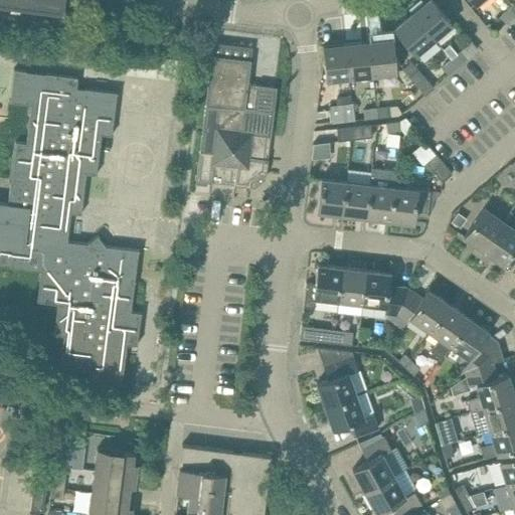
[(420,0),(410,9),(412,12),(412,13),(434,39),(452,23),(432,0),(427,0),(423,4),(420,0)]
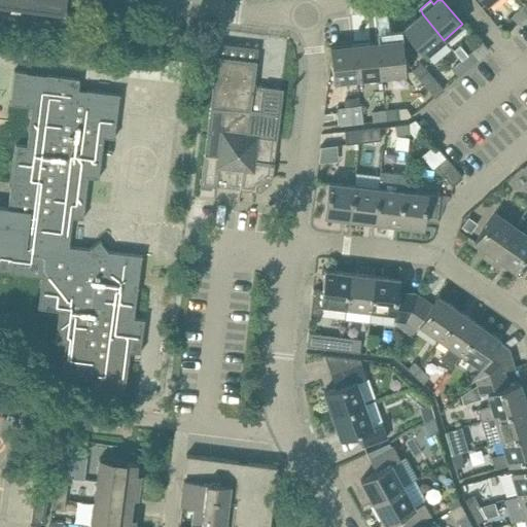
[(526,15),(521,8),(512,18),(518,25),(526,15)]
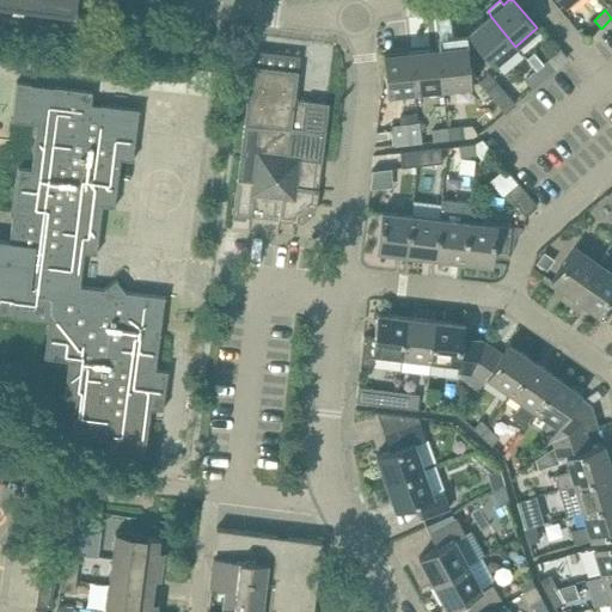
[(515,47),(490,16),(467,34),(494,65),(515,47)]
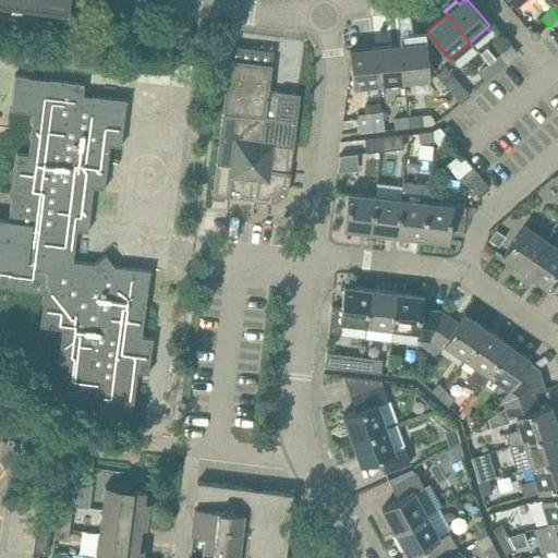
[(426,41),(400,45),(403,81),(429,79),(426,41)]
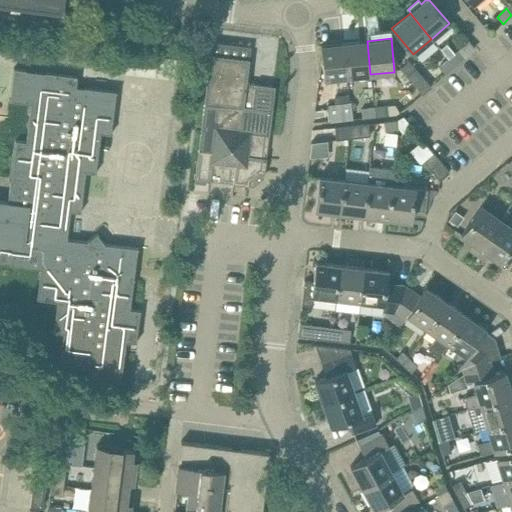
[(367,41),(344,43),(348,77),(370,74),(367,41)]
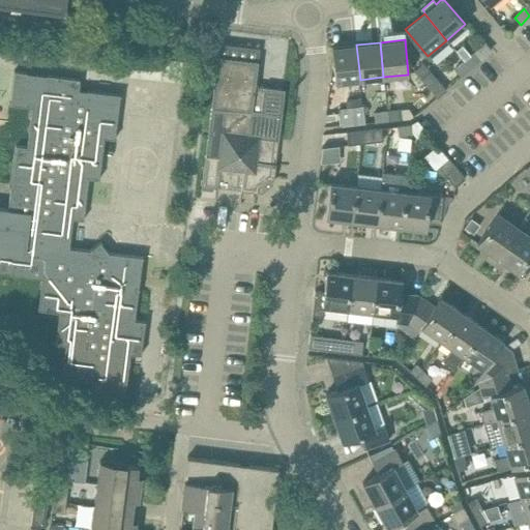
[(461,49),(458,52),(465,61),(470,68),(491,51),(486,43),(469,58),(461,49)]
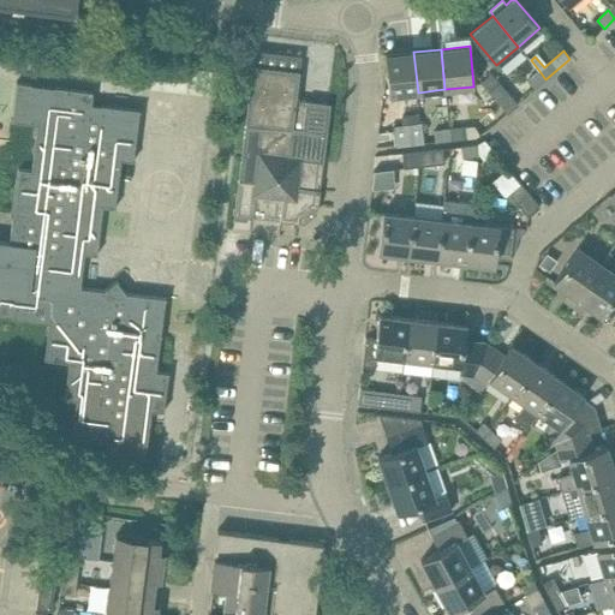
[(418,93),(413,52),(384,55),(389,95),(418,93)]
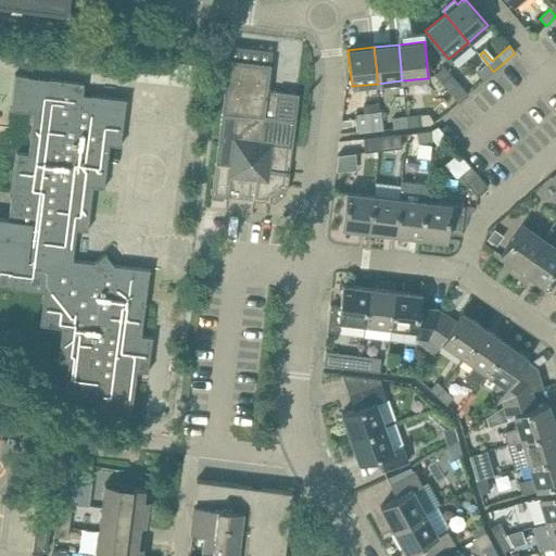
[(215,163),(212,194),(269,202),(270,196),(280,188),(287,188),(299,93),(267,90),(270,64),(228,59),(215,163)]
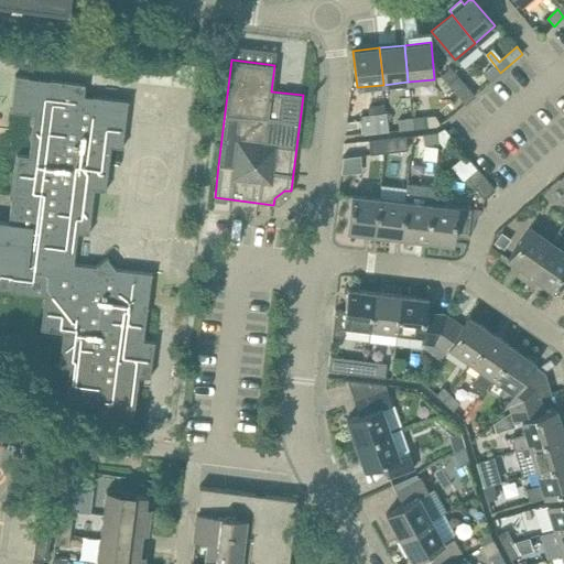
[(495,65),(484,74),(489,82),(500,73),(495,65)]
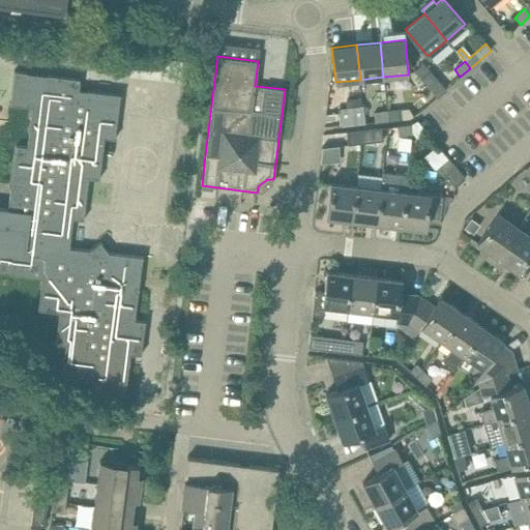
[(80,79),(13,70),(9,108),(33,111),(28,152),(17,150),(10,207),(0,207),(0,273),(42,278),(38,308),(59,313),(56,343),(69,346),(66,370),(93,373),(90,390),(125,394),(129,353),(141,355),(145,321),(134,320),(142,259),(109,254),(100,243),(89,251),(68,248),(72,218),(83,218),(88,178),(99,179),(104,138),(114,138),(121,95),(79,90),(80,79)]
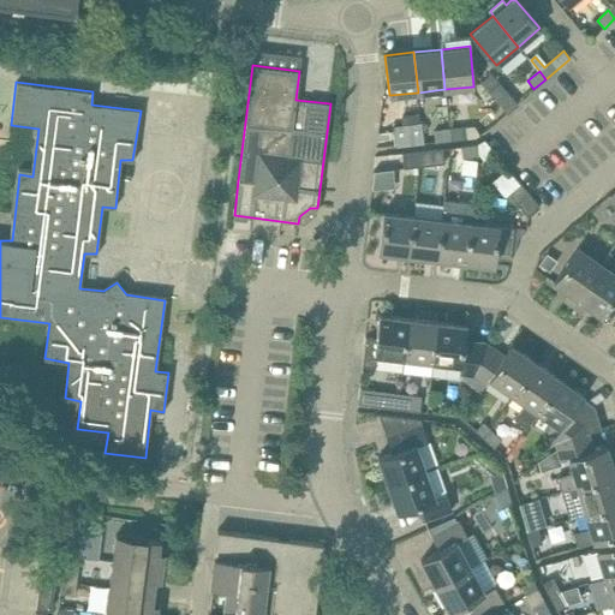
[(393,127),(394,147),(423,144),(421,125),(419,125),(418,114),(406,117),(407,126),(393,127)]
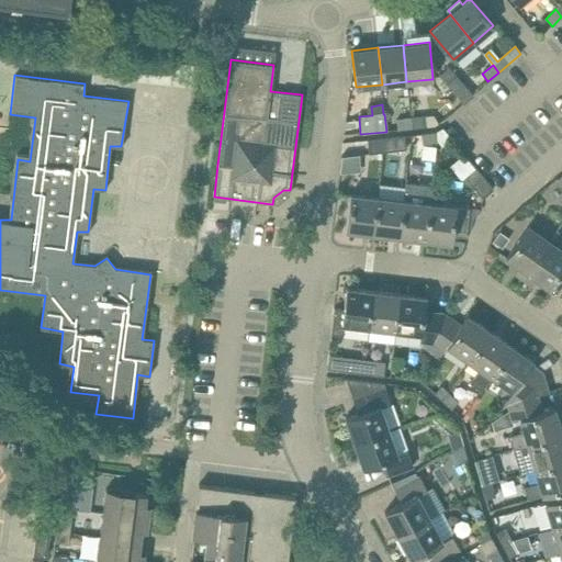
[(424,117),(411,119),(412,128),(425,126),(424,117)]
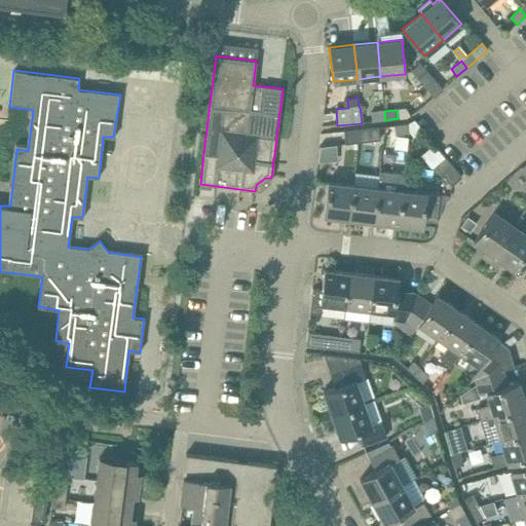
[(384,111),(371,113),(372,121),(385,120),(384,111)]
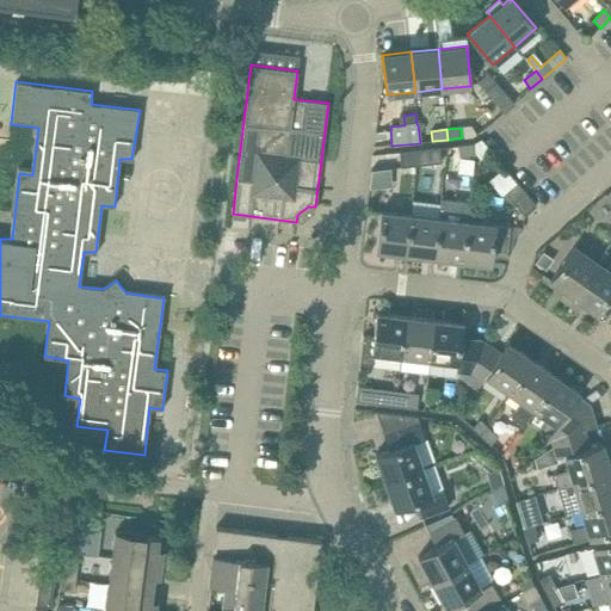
[(475,155),(475,152),(474,144),(460,146),(461,156),(475,155)]
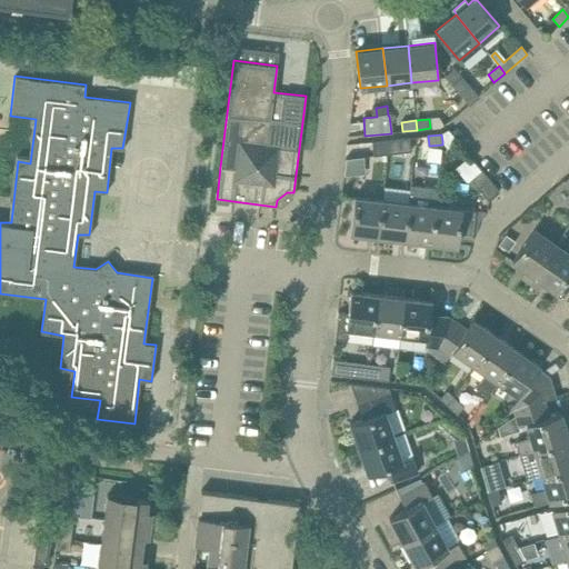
[(409,138),(399,139),(401,153),(410,152),(409,138)]
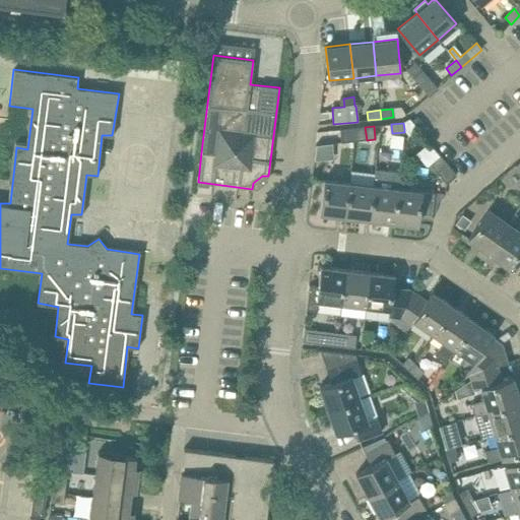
[(365,127),(339,130),(341,143),(367,140),(365,127)]
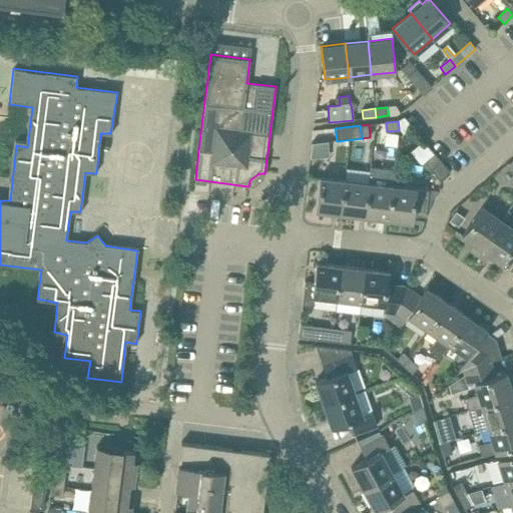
[(450,173),(434,153),(424,162),(441,181),(450,173)]
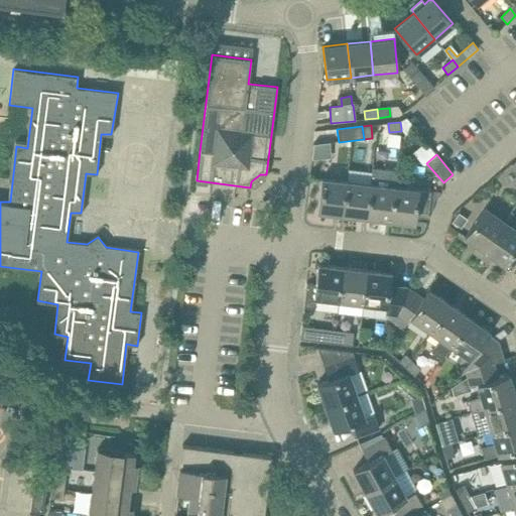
[(366,218),(390,221),(394,186),(395,186),(397,170),(373,167),(371,184),(370,184),(366,218)]
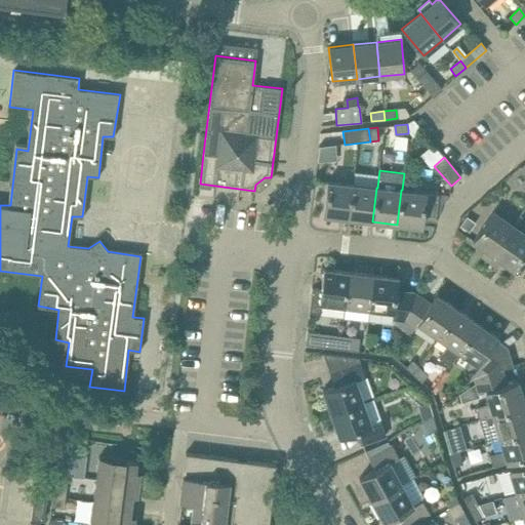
[(323,215),(348,218),(352,185),(327,182),(323,215)]
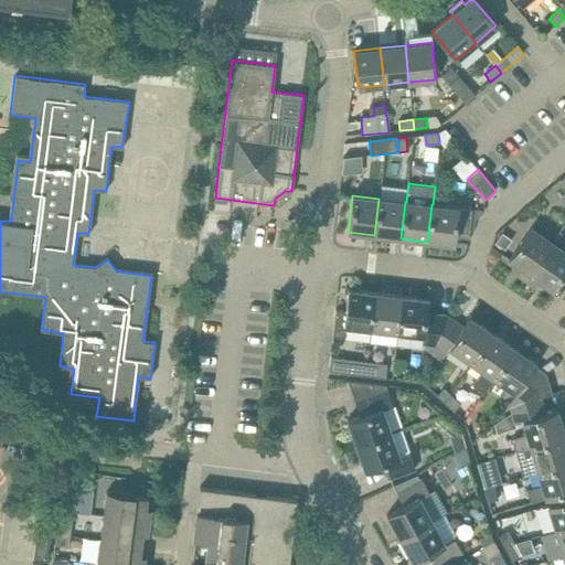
[(374,235),(401,238),(405,202),(379,199),(374,235)]
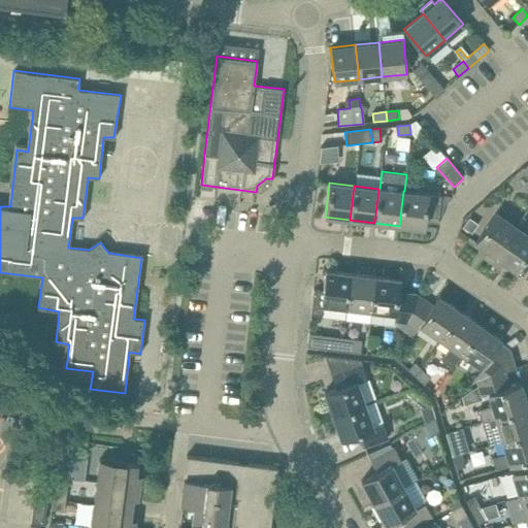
[(403,191),(399,226),(425,229),(426,217),(438,218),(440,196),(404,191),(403,191)]
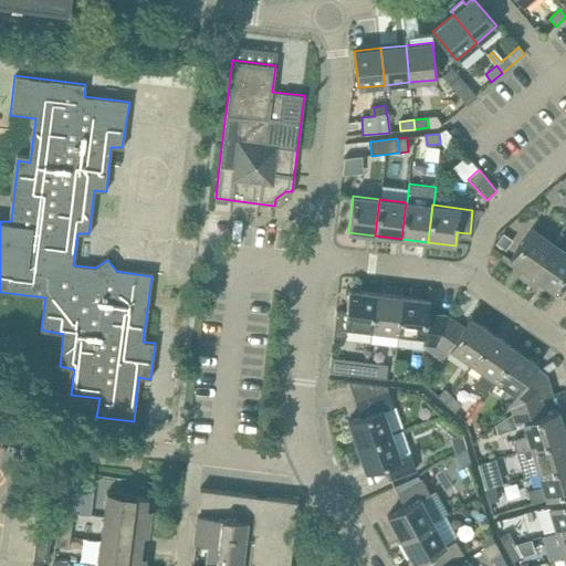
[(517,275),(526,282),(553,243),(532,229),(510,260),(522,269),(517,275)]
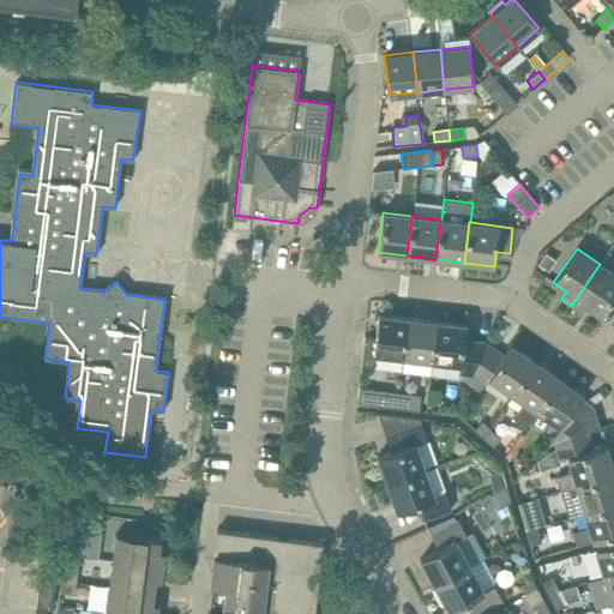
[(537,264),(548,271),(555,262),(543,254),(537,264)]
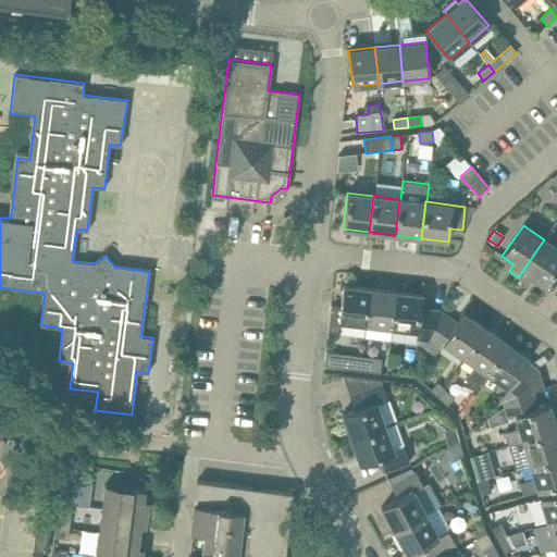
[(556,248),(544,239),(518,277),(528,283),(532,276),(544,285),(556,265),(556,248)]
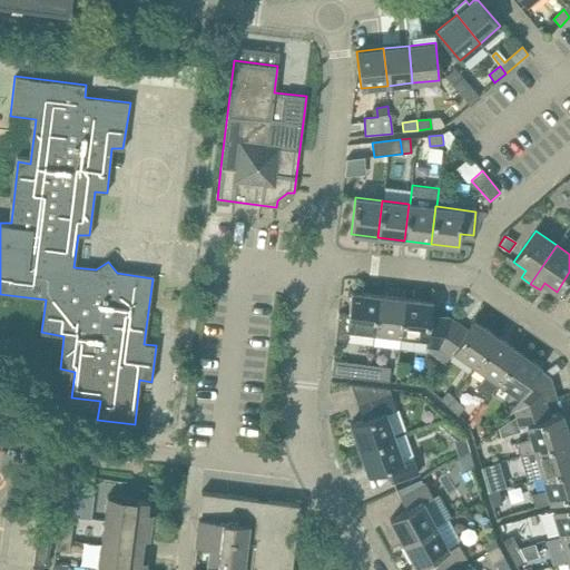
[(349,330),(374,332),(379,295),(351,293),(349,313),(338,312),(335,338),(347,341),(349,330)]
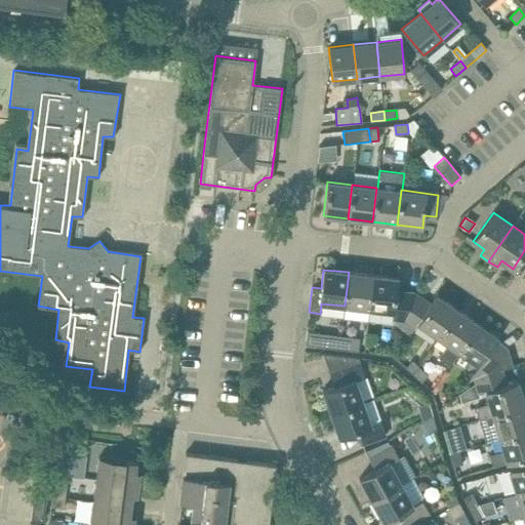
[(345,306),(369,309),(372,275),(349,272),(345,306)]
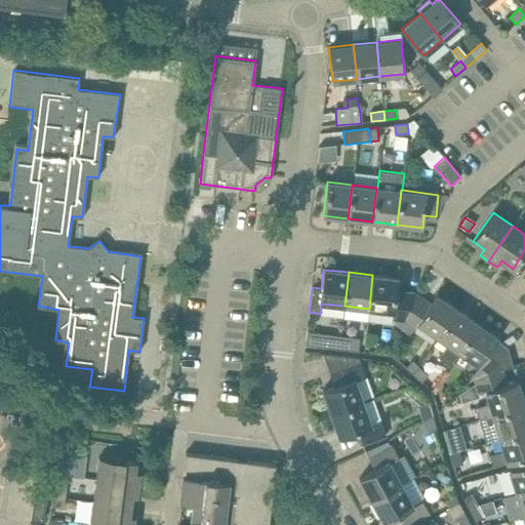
[(402,329),(414,293),(397,291),(398,278),(372,275),(369,309),(394,312),(393,321),(392,323),(401,330),(402,329)]
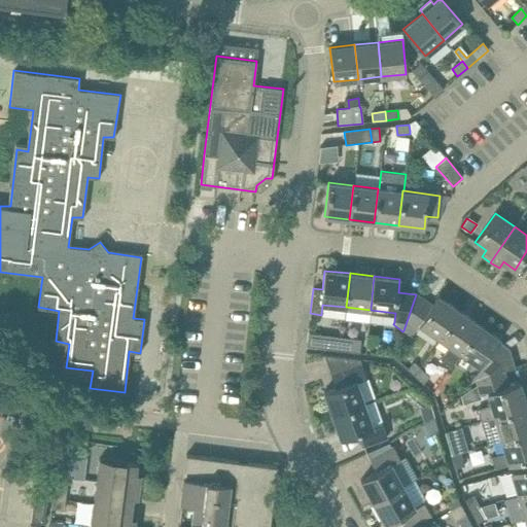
[(420,325),(441,340),(460,311),(438,295),(431,305),(416,294),(403,330),(411,336),(415,329),(416,330),(420,325)]
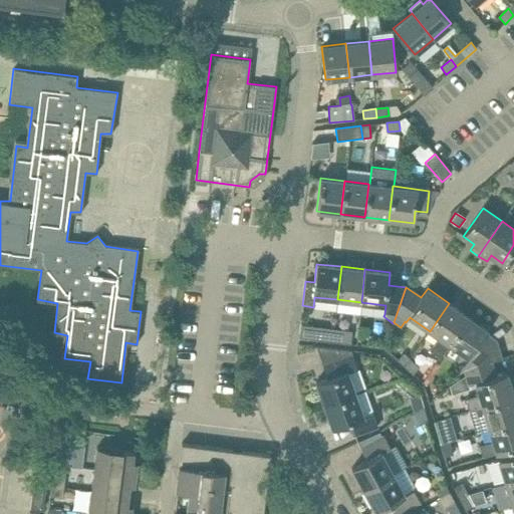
[(448,344),(449,345),(468,317),(449,303),(430,331),(438,337),(430,349),(440,356),(448,344)]
